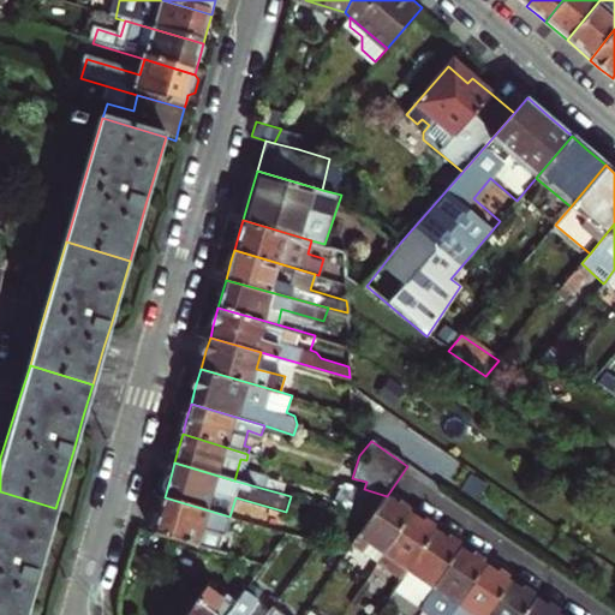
[(352,485),(345,511),(371,519),(387,496),(364,489),(352,485)]
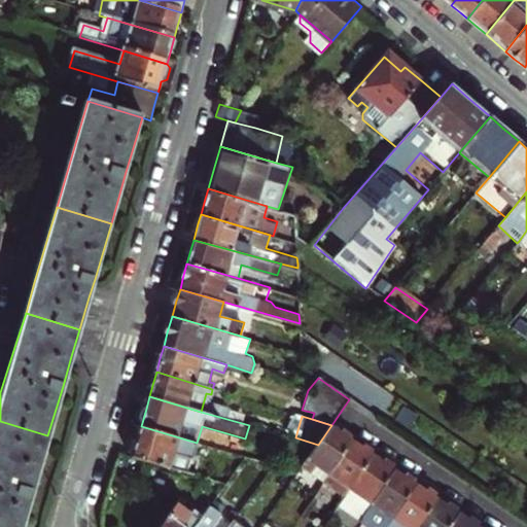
[(20,526),(31,491),(47,435),(0,421),(0,526),(20,526)]
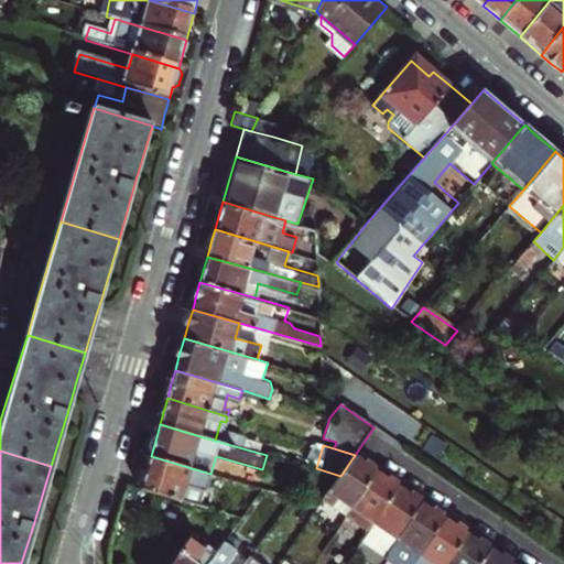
[(355,455),(340,476),(327,496),(324,500),(333,506),(338,498),(351,508),(377,470),(366,463),(355,455)]
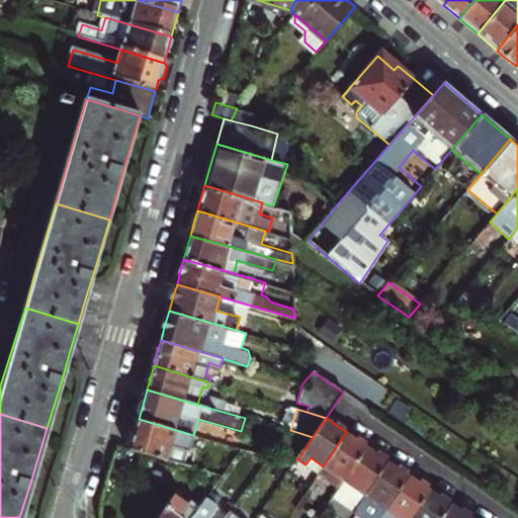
[(193,435),(139,419),(134,435),(130,450),(188,466),(193,451),(189,450),(193,435)]
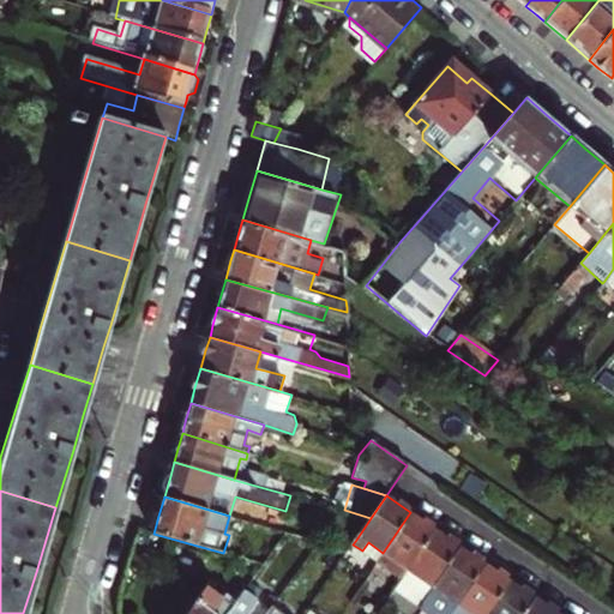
[(377,561),(387,569),(393,560),(407,570),(434,529),(421,519),(410,512),(383,553),(377,561)]
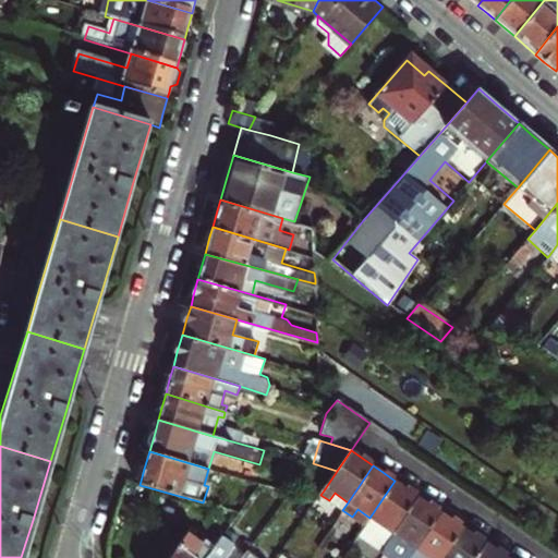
[(366,557),(376,557),(379,554),(417,496),(405,487),(395,481),(370,518),(365,525),(350,546),(366,557)]
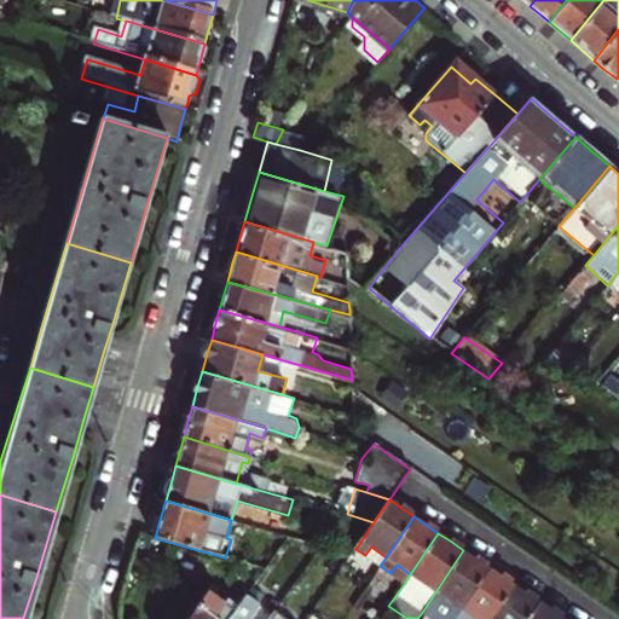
[(356,549),(359,544),(340,538),(336,551),(351,556),(356,549)]
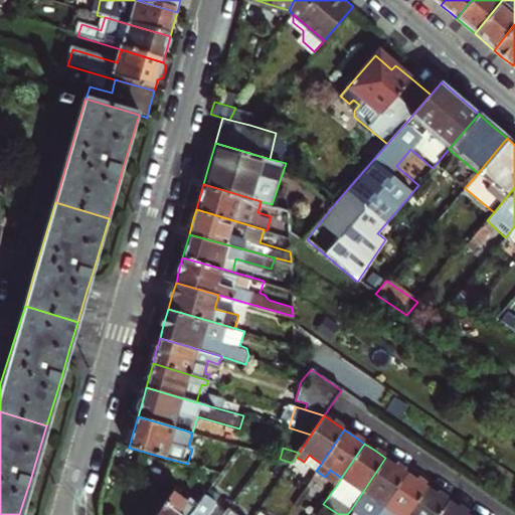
[(309,455),(304,462),(316,471),(321,464),(309,455)]
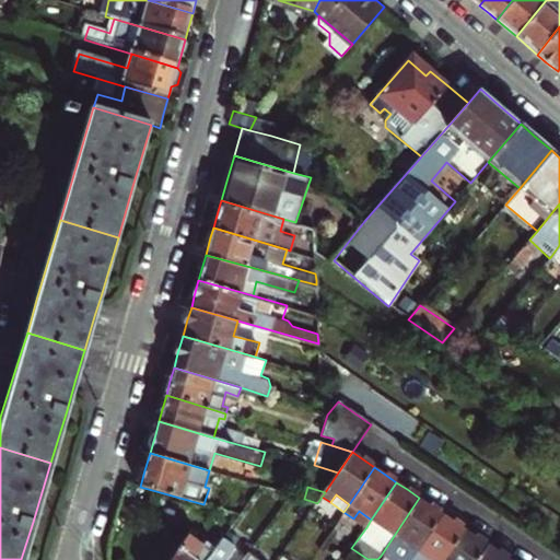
[(381,556),(387,559),(410,559),(443,514),(429,504),(419,498),(381,556)]
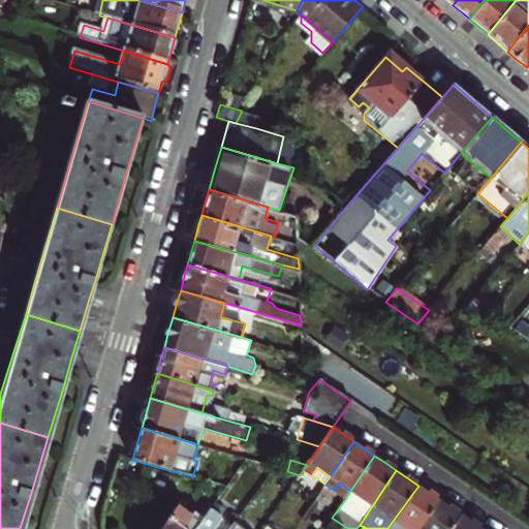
[(334,490),(346,498),(350,491),(339,483),(334,490)]
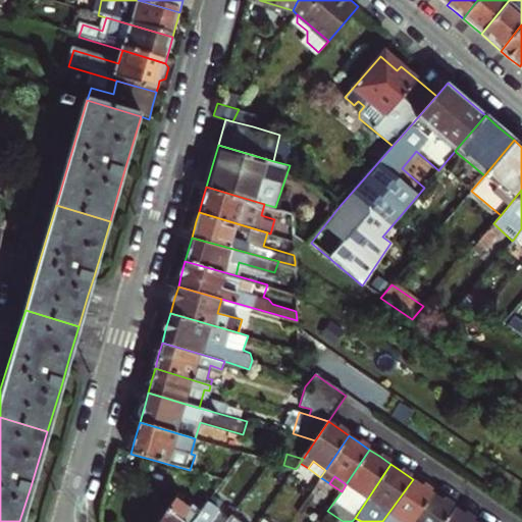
[(382,521),(413,521),(433,493),(420,484),(413,479),(382,521)]
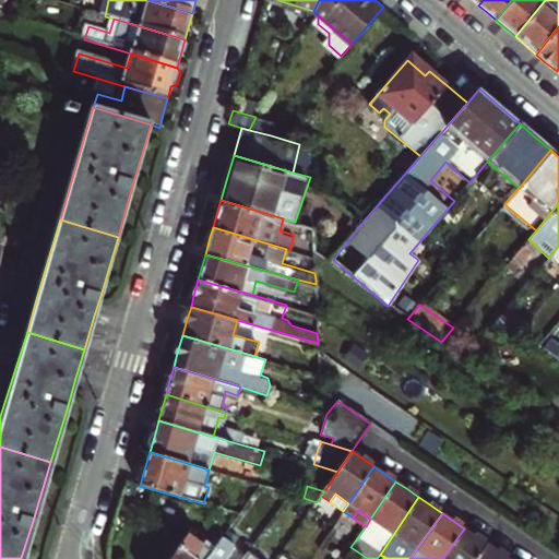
[(190,528),(186,534),(210,551),(214,546),(190,528)]
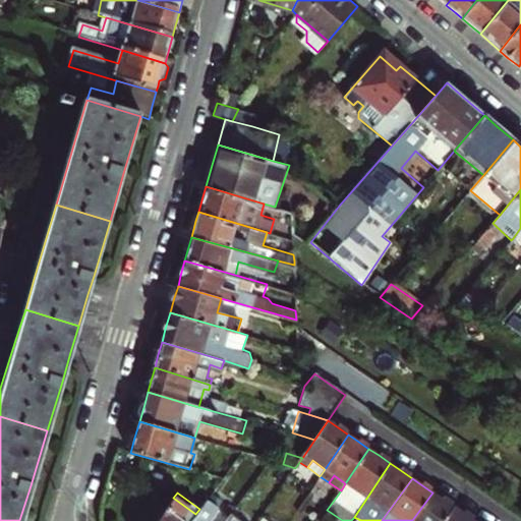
[(412,520),(444,520),(454,507),(443,499),(432,493),(412,520)]
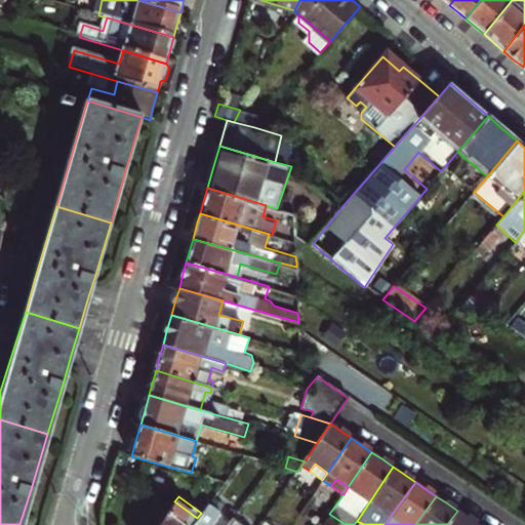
[(192,524),(197,518),(174,501),(157,524),(192,524)]
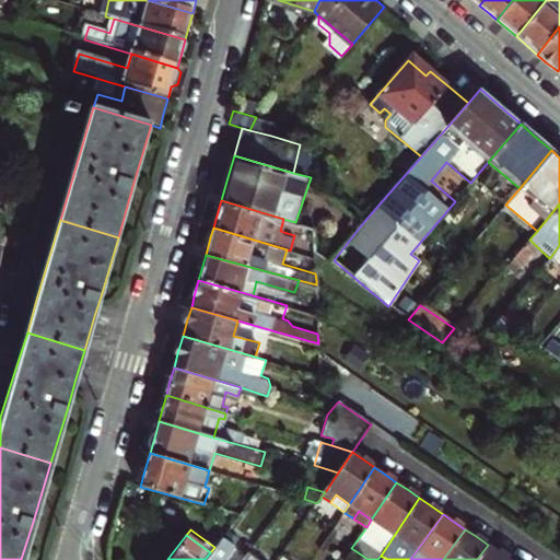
[(214,547),(210,552),(205,559),(217,559),(229,545),(220,538),(214,547)]
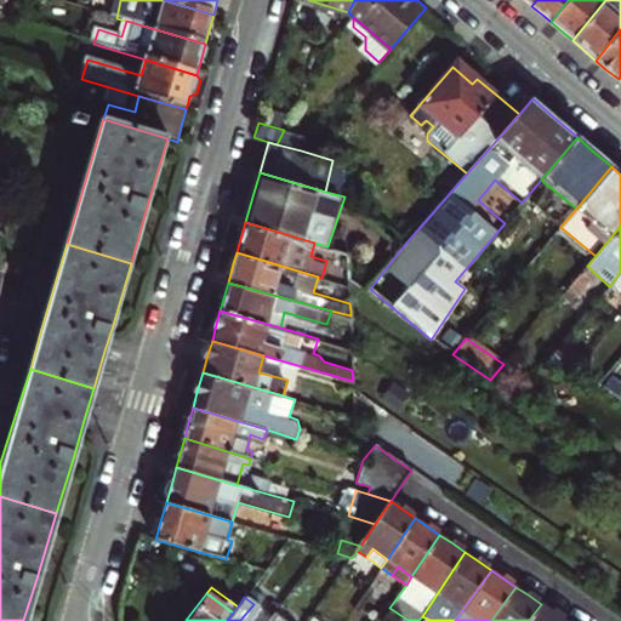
[(541,604),(529,620),(565,620),(553,613),(541,604)]
